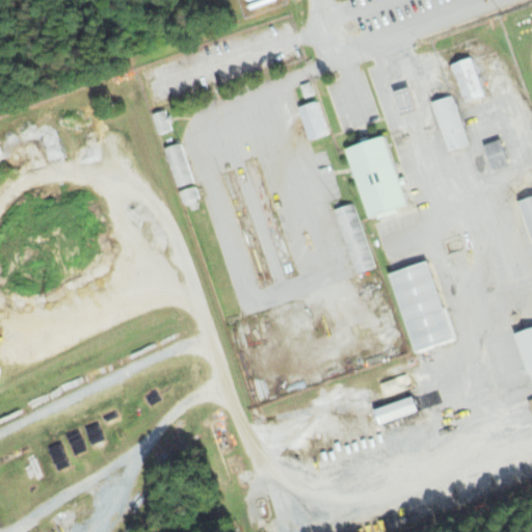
[(484,97),(472,58),(452,64),(464,103),(484,97)]
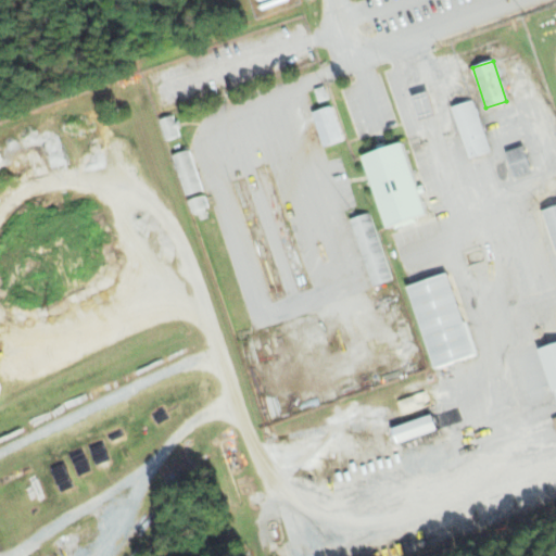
[(491,152),(474,100),(452,108),(468,160),(491,152)]
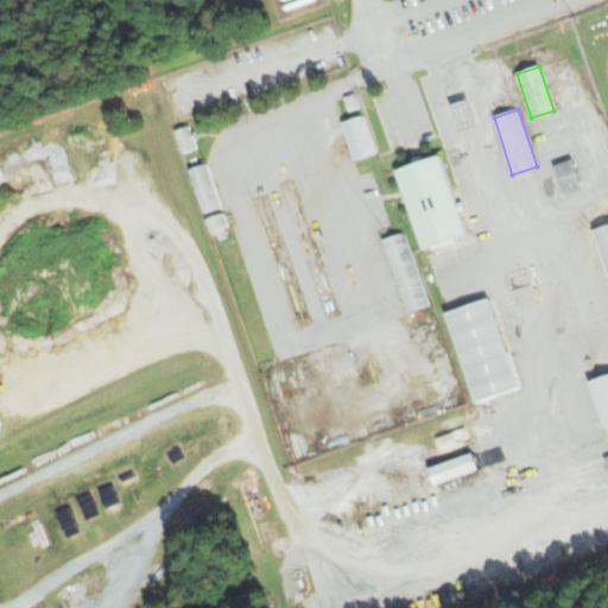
[(352,160),(374,156),(366,116),(343,122),(352,160)]
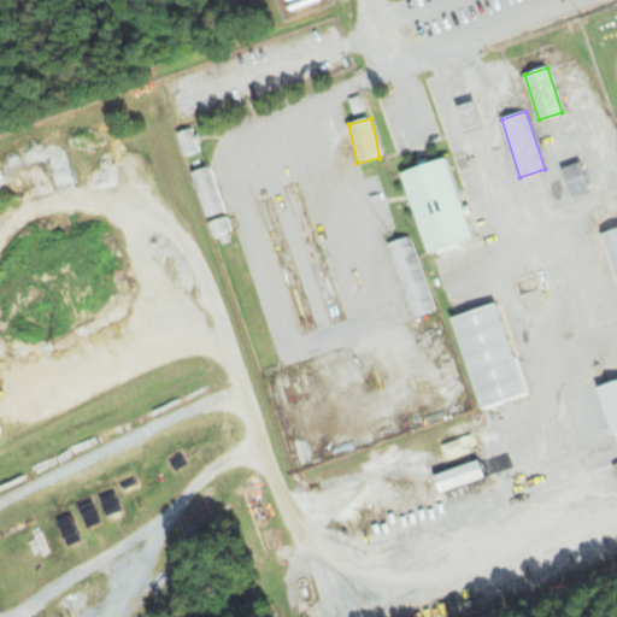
[(201,151),(193,128),(177,134),(186,157),(201,151)]
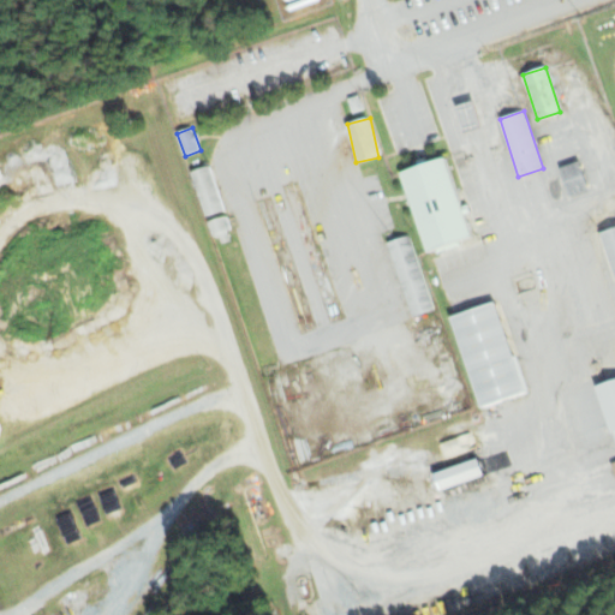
[(428,252),(471,238),(446,159),(401,173),(428,252)]
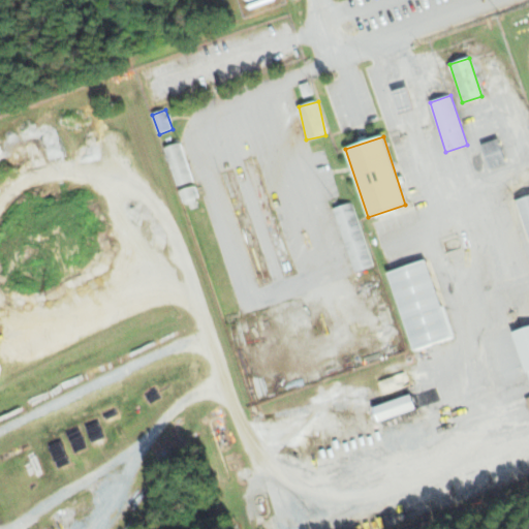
[(164,146),(177,185),(192,180),(180,141),(164,146)]
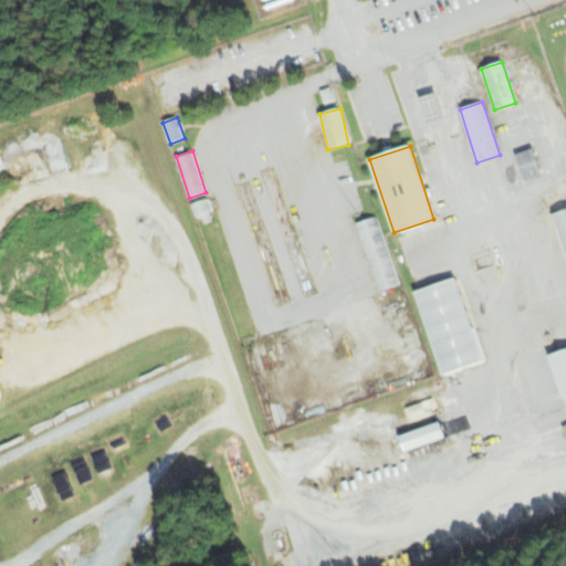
[(211,210),(208,197),(191,202),(196,216),(211,210)]
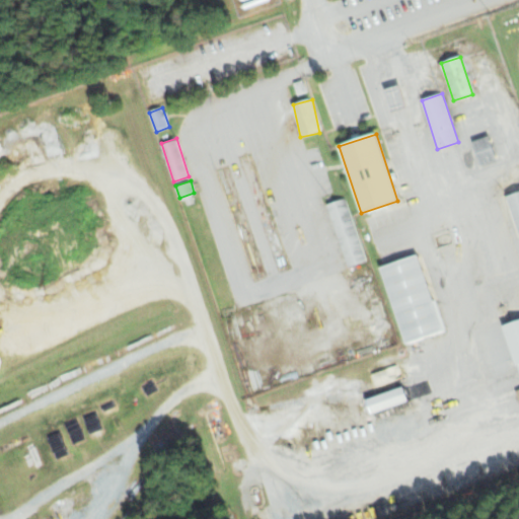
[(518,193),(507,198),(518,230),(518,193)]
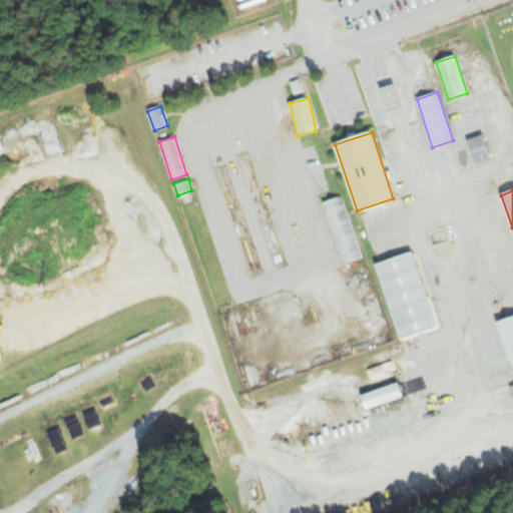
[(325,202),(344,264),(361,259),(343,196),(325,202)]
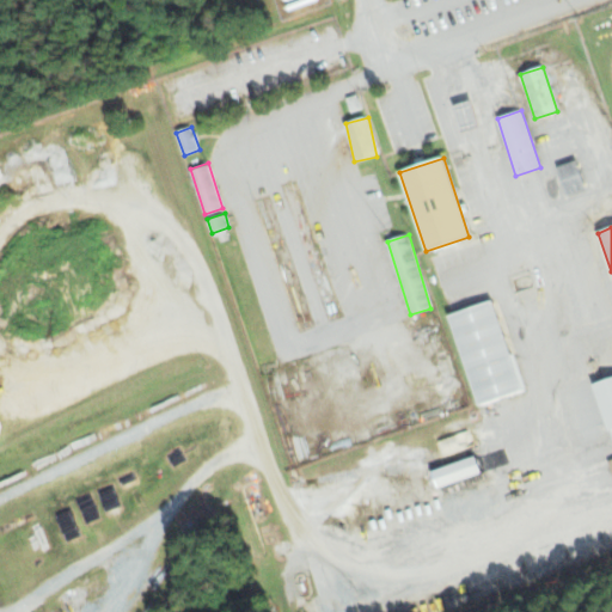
[(450,312),(479,405),(524,391),(494,298),(450,312)]
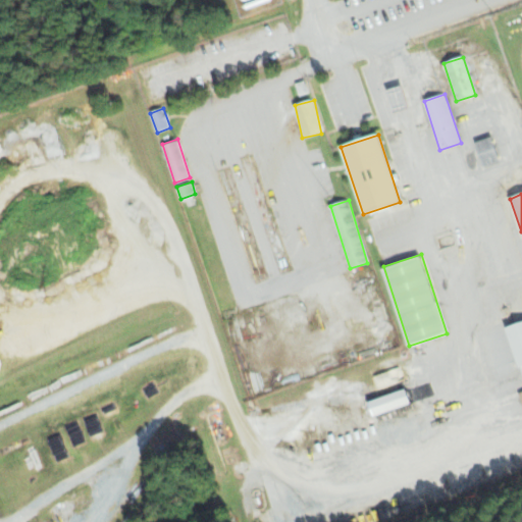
[(521,320),(507,325),(521,373),(521,320)]
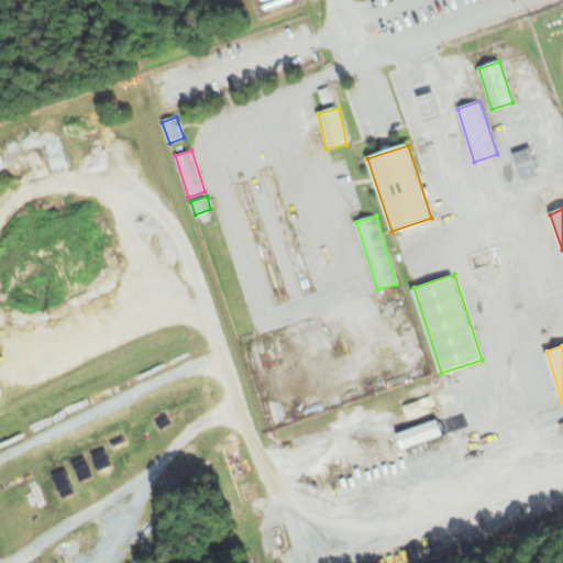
[(397,432),(403,448),(443,434),(438,419),(397,432)]
